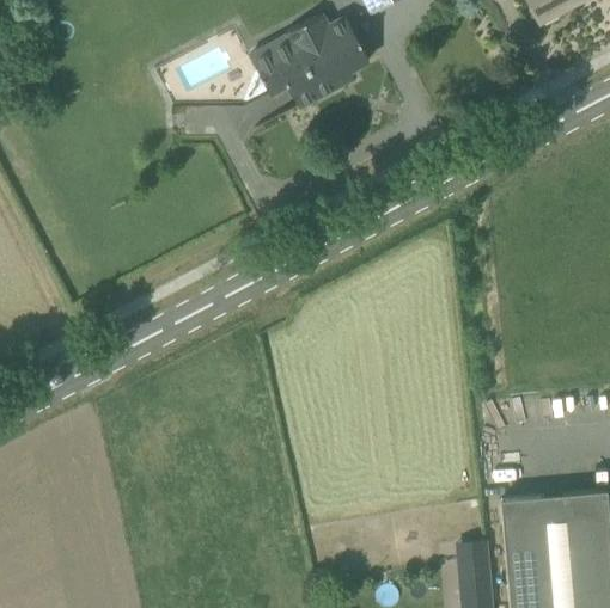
[(364,0),(372,14),(400,0),(364,0)]
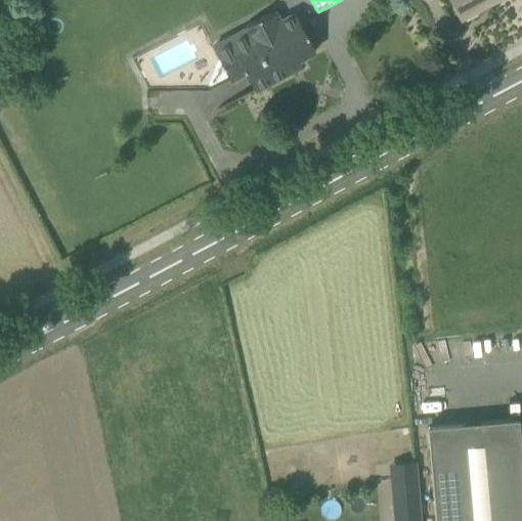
[(450,0),(463,22),(504,0),(450,0)]
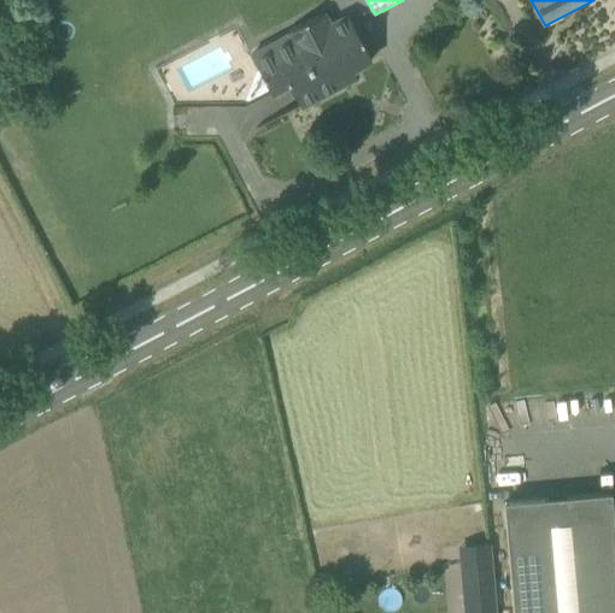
[(288,35),(291,39),(253,58),(274,96),(292,87),(303,110),(341,89),(337,82),(374,63),(350,18),(332,28),(326,16),(288,35)]
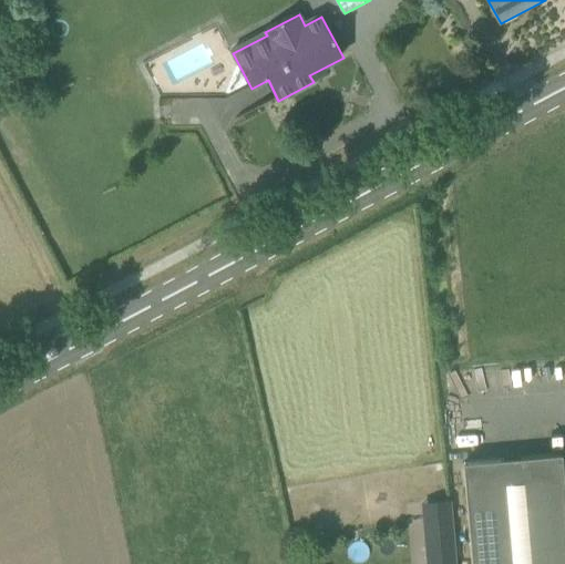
[(564,461),(563,457),(464,465),(473,563),(564,563),(564,461)]
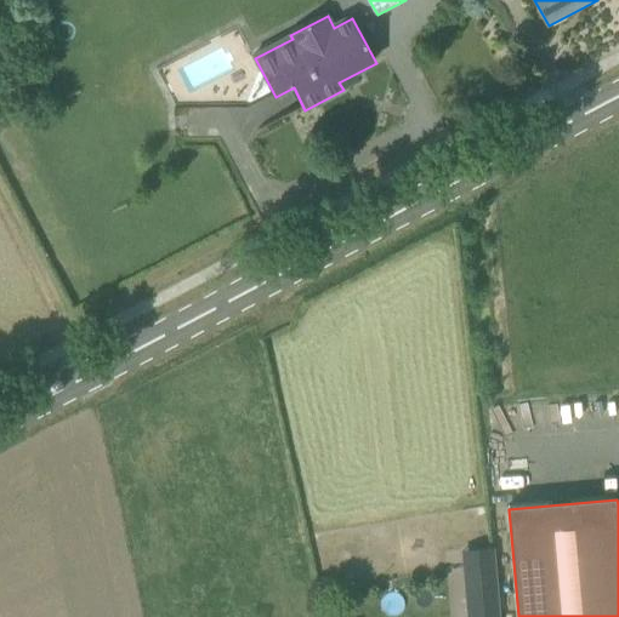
[(499,616),(497,583),(475,586),(476,601),(470,603),(470,616),(499,616)]
